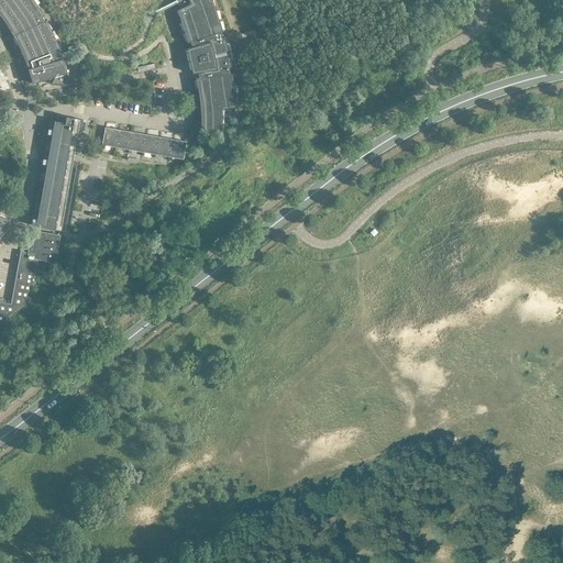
[(0,0),(0,15),(3,21),(10,31),(17,42),(23,56),(26,65),(28,69),(33,84),(55,77),(57,73),(62,75),(67,74),(63,58),(62,59),(59,52),(62,51),(47,20),(44,21),(42,18),(44,15),(34,0),(0,0)]
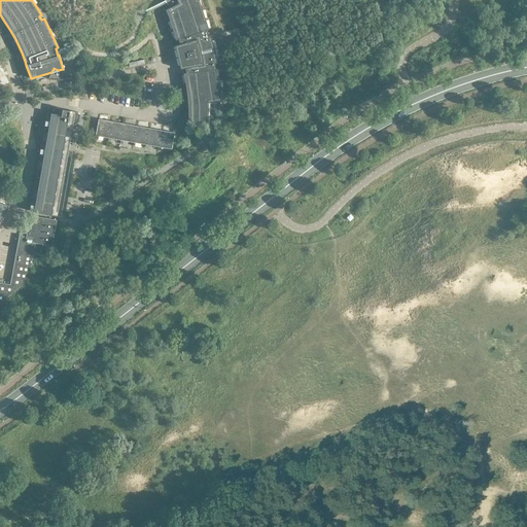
[(165,0),(169,8),(166,9),(167,14),(170,23),(174,33),(175,40),(178,39),(179,44),(175,45),(180,69),(185,68),(185,73),(183,73),(184,79),(186,90),(187,101),(187,111),(188,119),(187,126),(208,127),(208,115),(219,115),(219,101),(222,100),(221,95),(219,85),(218,74),(218,68),(215,68),(215,63),(216,63),(214,47),(210,35),(208,35),(206,30),(209,29),(199,0),(165,0)]
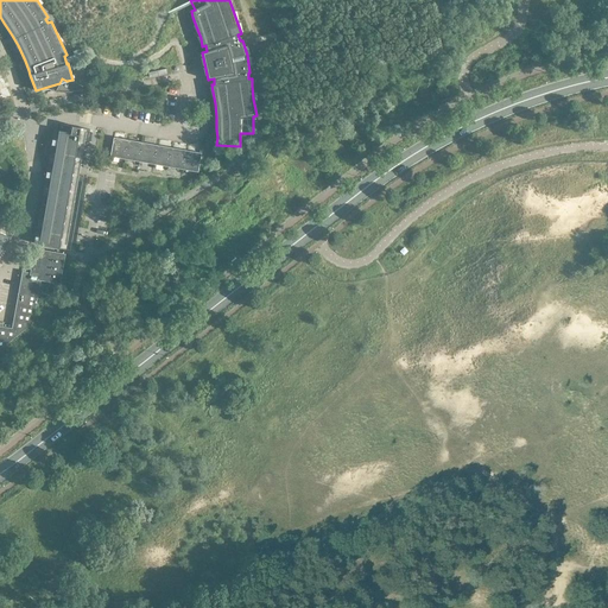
[(39,245),(59,248),(80,128),(61,125),(39,245)]
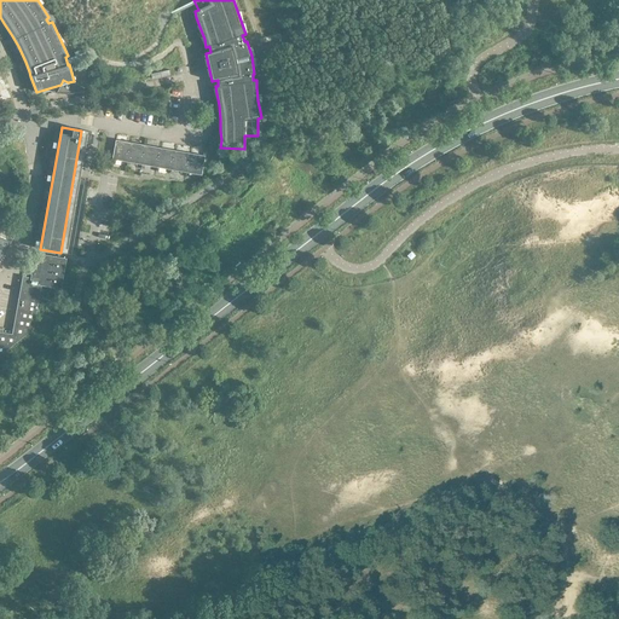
[(127,162),(132,142),(116,139),(113,158),(127,162)]
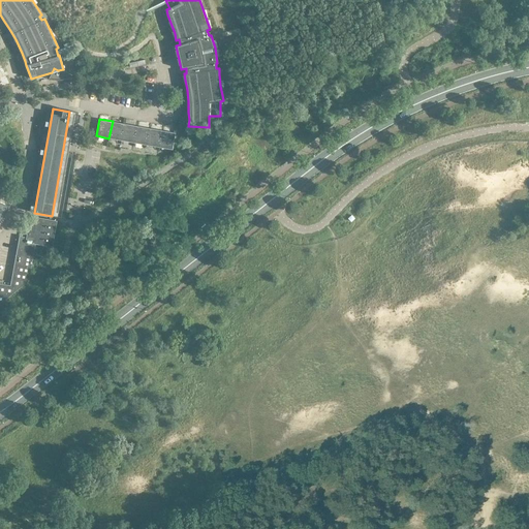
[(125,124),(113,121),(109,138),(122,141),(125,124)]
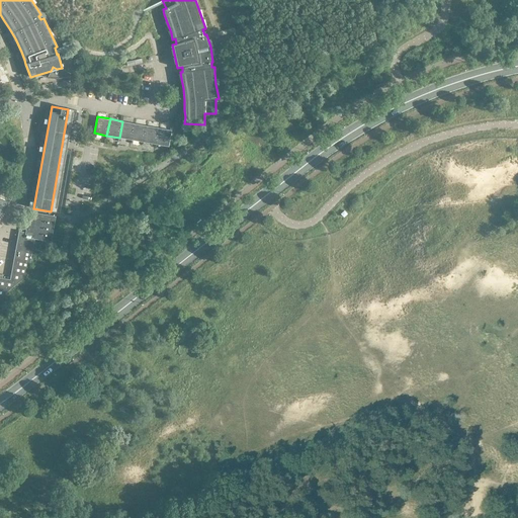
[(132,140),(135,123),(122,121),(119,138),(132,140)]
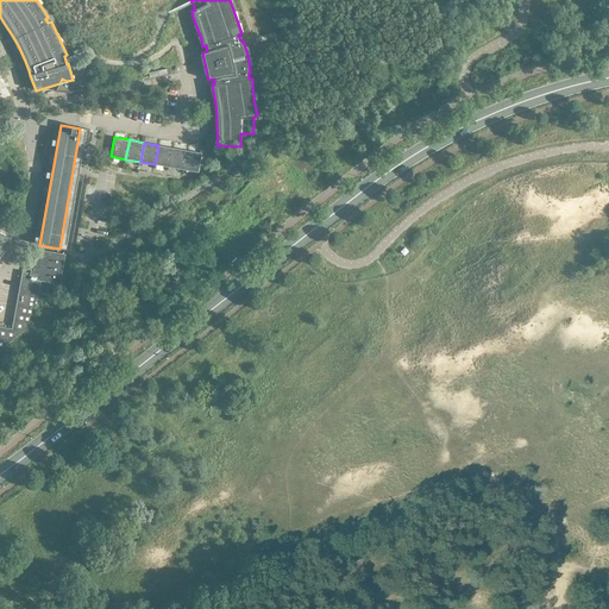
[(169,167),(174,148),(158,145),(155,164),(169,167)]
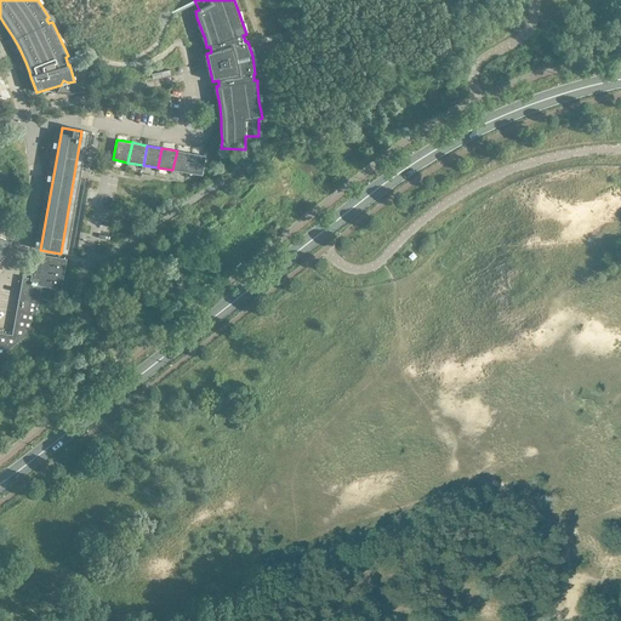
[(188,174),(192,153),(177,151),(172,170),(188,174)]
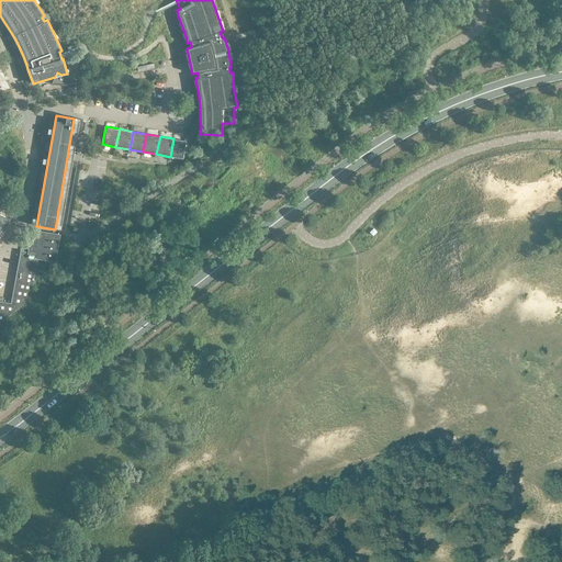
[(187,141),(173,138),(170,157),(183,159),(187,141)]
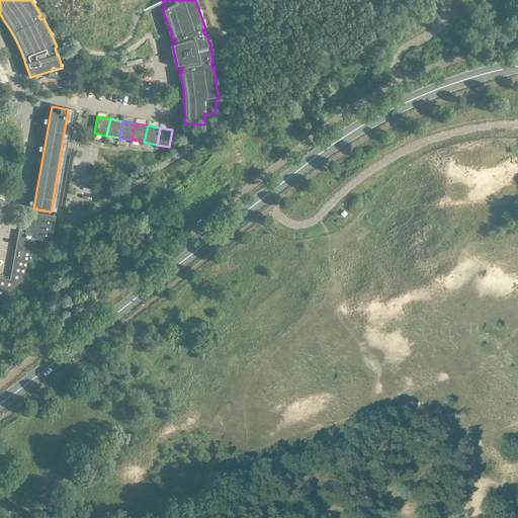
[(0,220),(0,219),(0,217),(0,218),(1,219),(2,219),(1,217),(2,216),(2,217),(3,217),(2,214),(3,214),(4,216),(4,214),(3,213),(4,212),(5,213),(5,212),(4,211),(6,209),(7,206),(8,204),(9,201),(8,201),(0,197),(0,220)]
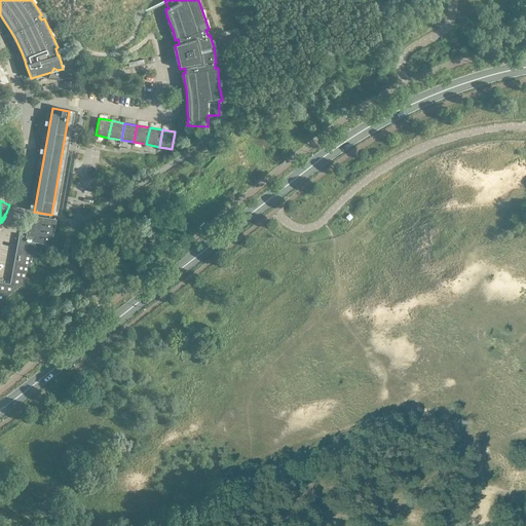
[(0,302),(29,279),(35,242),(51,246),(57,220),(30,215),(27,236),(20,234),(10,285),(0,282),(0,302)]
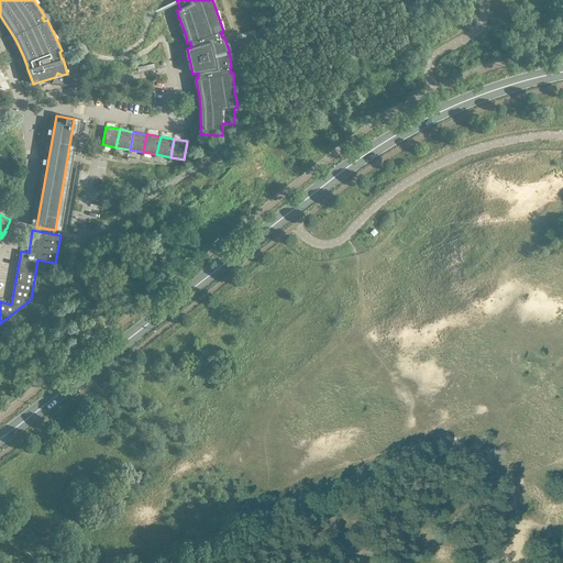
All buildings are outlined.
